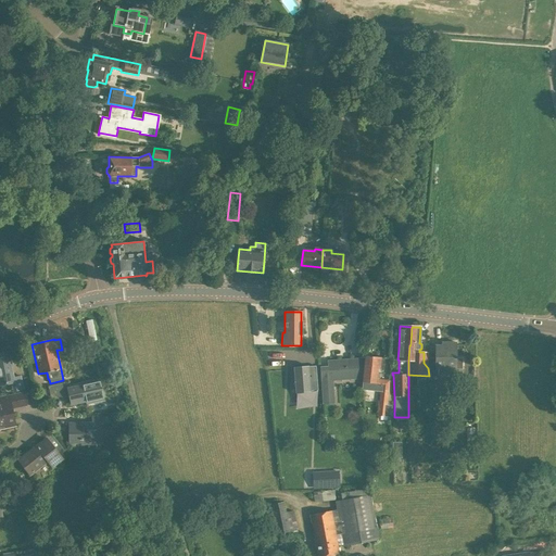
[(424,352),(424,363),(428,368),(429,376),(430,376),(430,380),(436,380),(436,374),(455,374),(455,369),(462,369),(462,358),(456,358),(456,356),(455,356),(456,342),(446,342),(446,345),(436,345),(434,362),(426,362),(427,352),(424,352)]
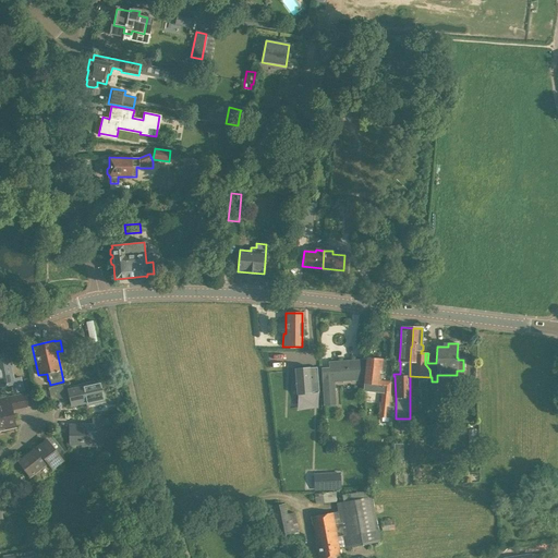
[(0,386),(12,385),(13,393),(24,391),(21,377),(13,379),(8,352),(0,353),(0,386)]
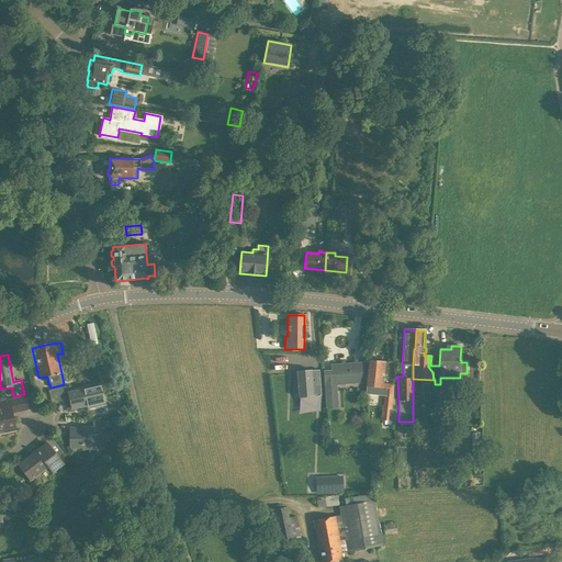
[(367,382),(366,394),(384,395),(383,408),(389,409),(388,420),(396,420),(395,409),(395,386),(393,386),(393,384),(380,383),(381,375),(386,375),(389,362),(369,360),(369,362),(367,382)]
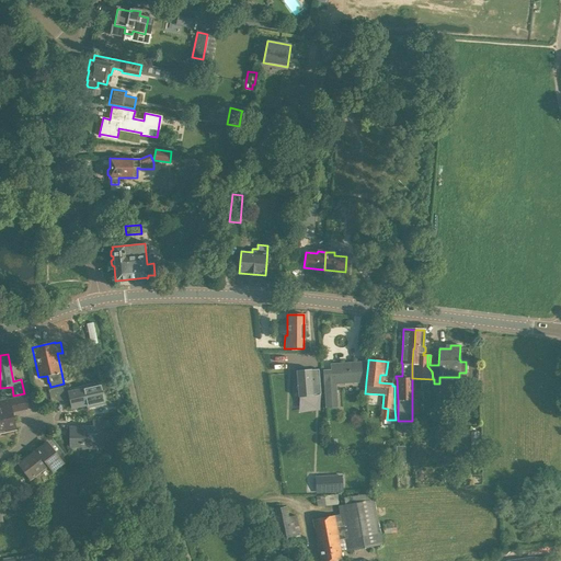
[(331,371),(323,373),(327,408),(338,407),(335,384),(366,381),(368,362),(331,364),(331,371)]
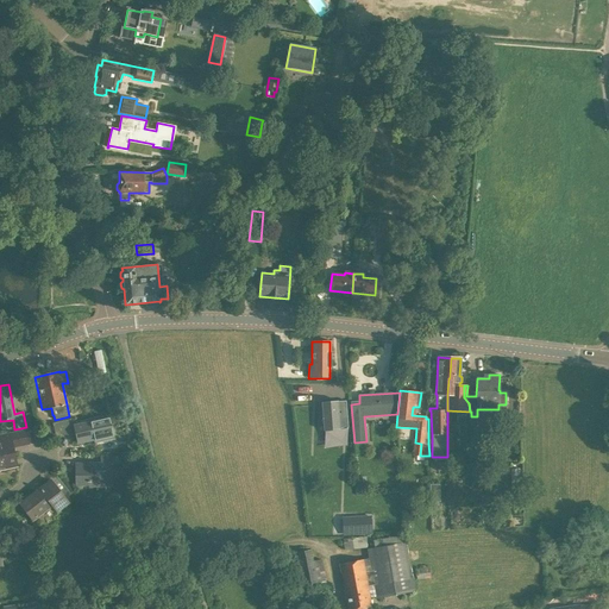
[(349,428),(346,401),(338,402),(338,401),(332,401),(330,401),(321,402),(322,424),(330,424),(330,429),(340,429),(340,428),(349,428)]
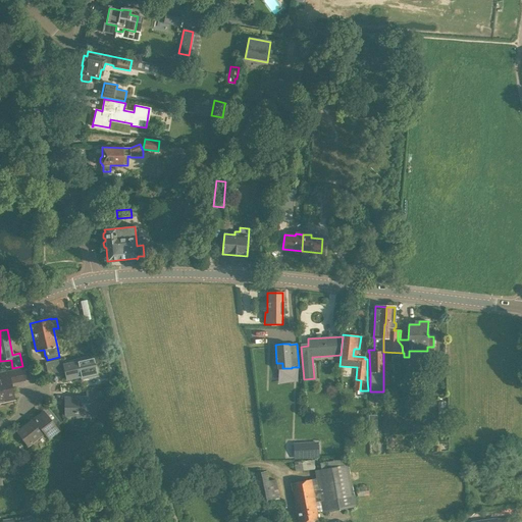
[(63,365),(66,379),(81,376),(82,379),(97,376),(93,358),(63,365)]
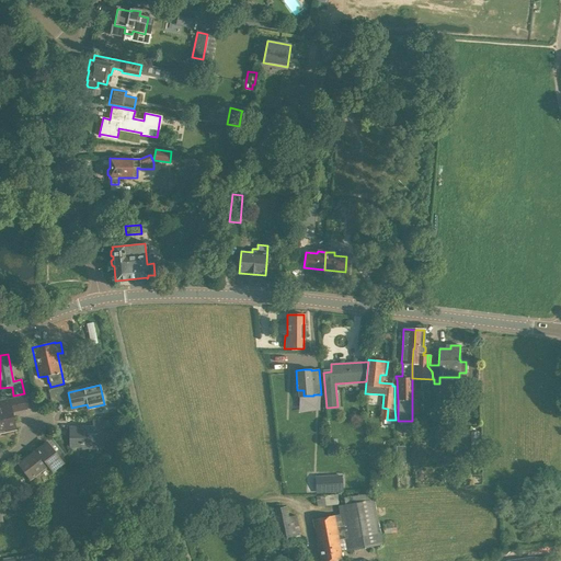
[(65,399),(63,387),(48,390),(52,402),(65,399)]
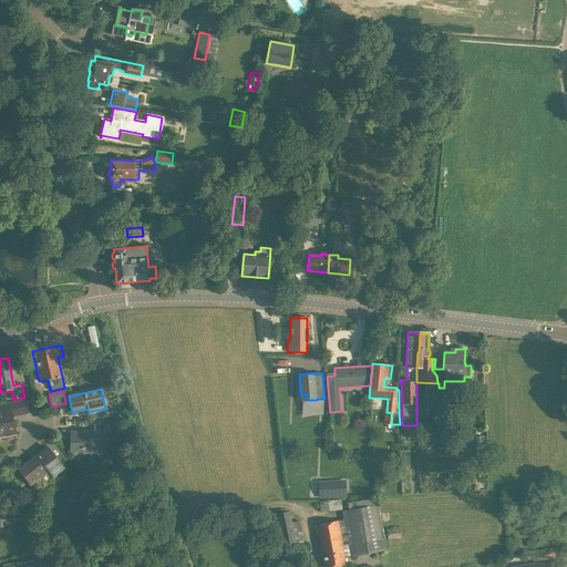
[(45,397),(38,399),(41,412),(49,410),(45,397)]
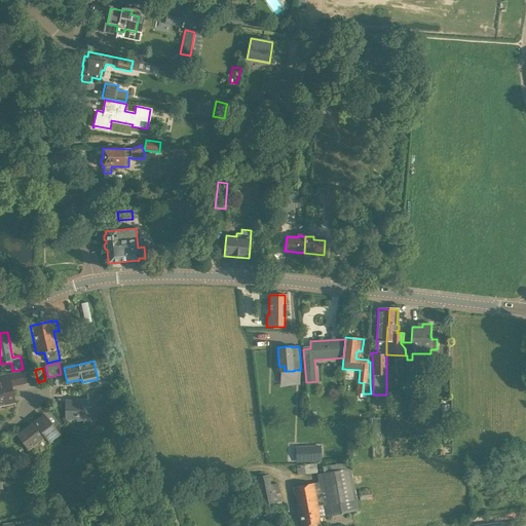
[(0,381),(0,405),(14,403),(10,386),(25,384),(22,371),(0,375),(0,380),(0,382),(0,381)]
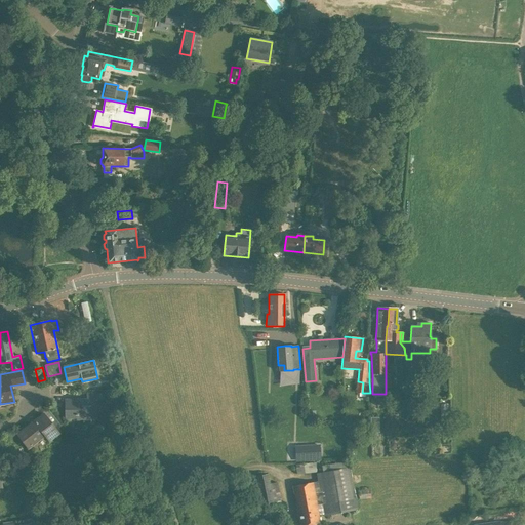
[(66,415),(76,415),(76,419),(96,418),(95,400),(97,400),(97,393),(86,393),(86,400),(65,400),(66,415)]
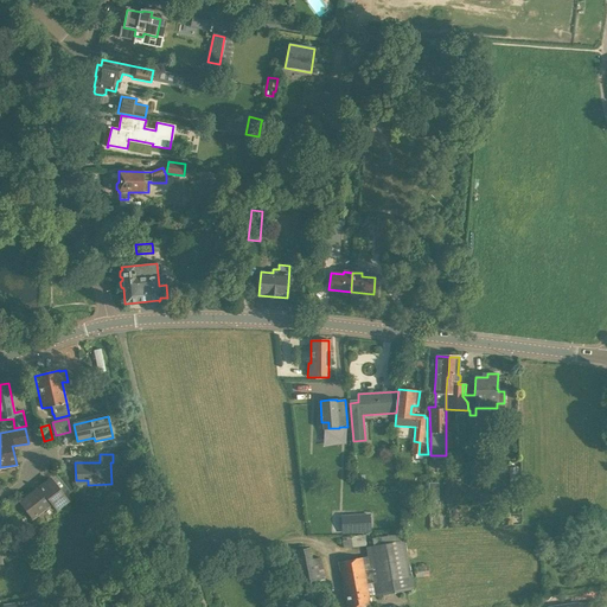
[(518,490),(517,466),(509,466),(509,490),(518,490)]
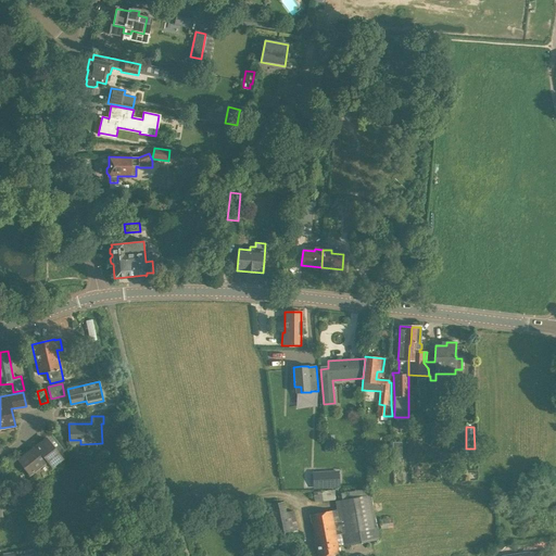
[(337,437),(326,438),(326,452),(337,452),(337,437)]
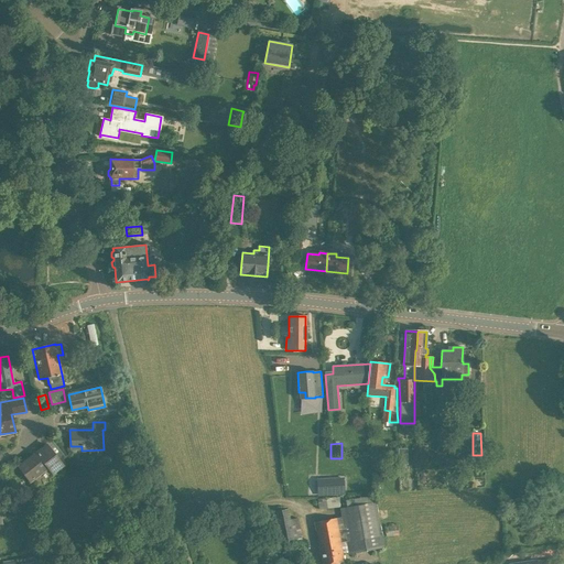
[(19,467),(30,481),(49,468),(53,474),(63,466),(46,445),(19,467)]
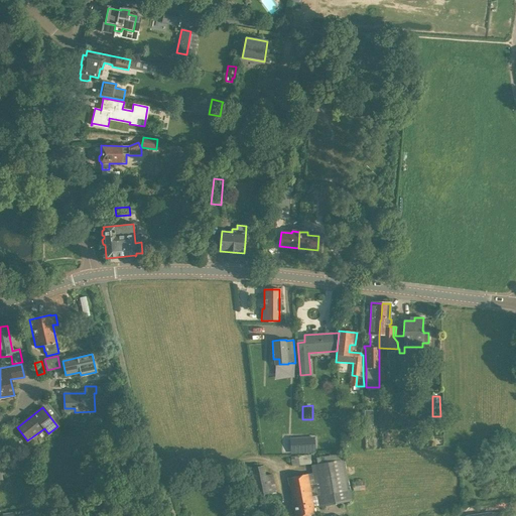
[(373,412),(364,412),(364,425),(373,425),(373,412)]
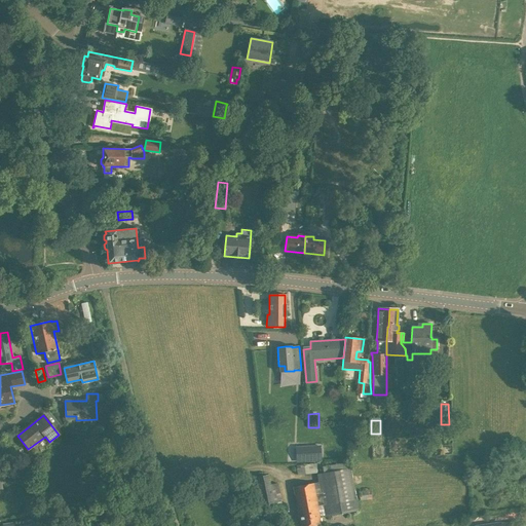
[(320,445),(295,446),(296,462),(321,461),(320,445)]
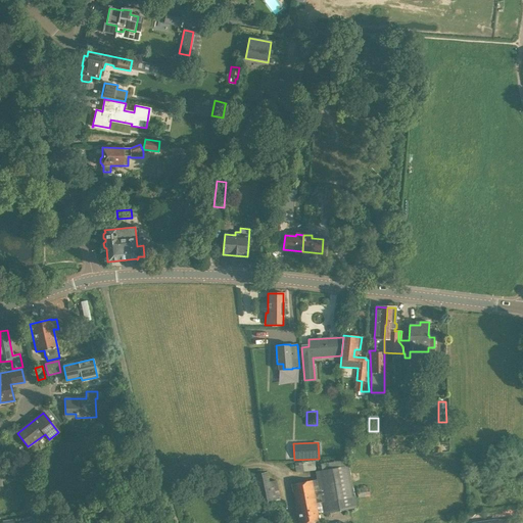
[(312,480),(291,484),(297,522),(310,522),(319,521),(316,505),(321,504),(323,514),(357,508),(347,460),(320,465),(321,471),(315,472),(319,491),(314,492),(312,480)]
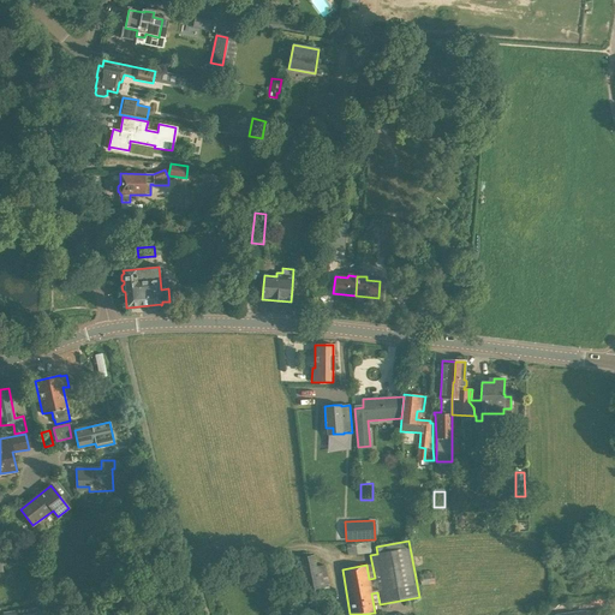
[(364,543),(347,544),(347,555),(371,554),(370,542),(364,543)]
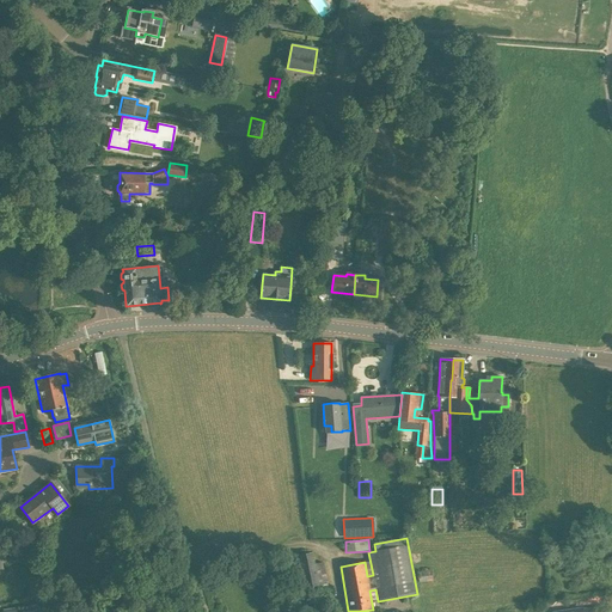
[(312,552),(298,555),(305,594),(328,589),(323,562),(314,564),(312,552)]
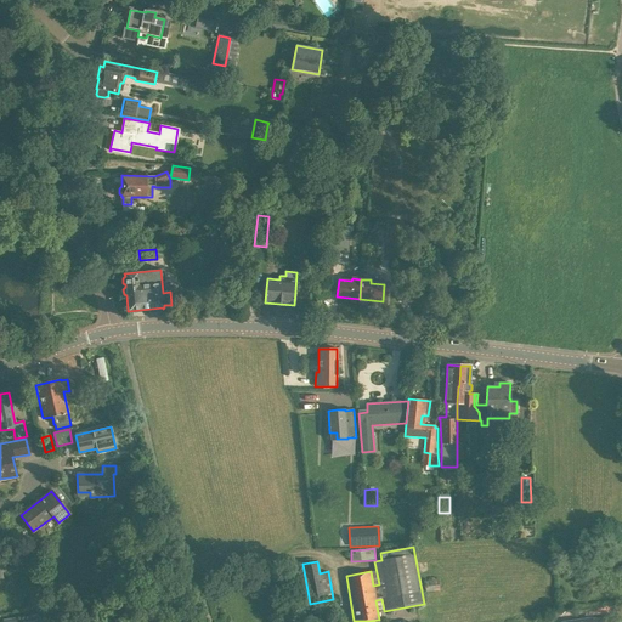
[(425,582),(425,592),(440,591),(439,580),(425,582)]
